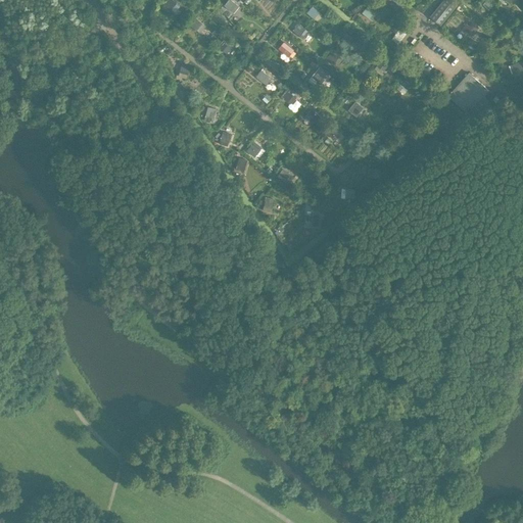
[(171,10),(176,4),(177,3),(173,0),(168,0),(163,5),(171,10)]
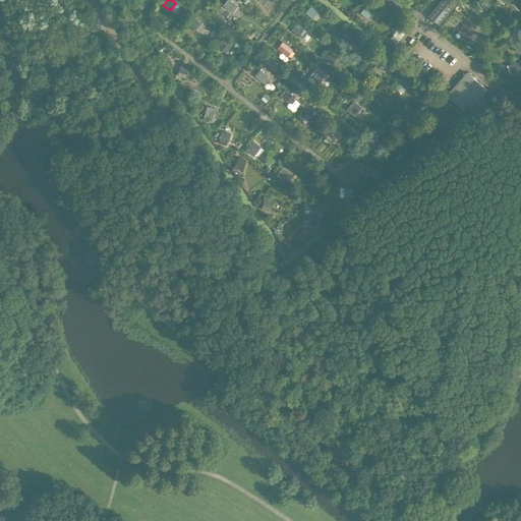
[(238,7),(229,0),(227,0),(223,6),(233,13),(238,7)]
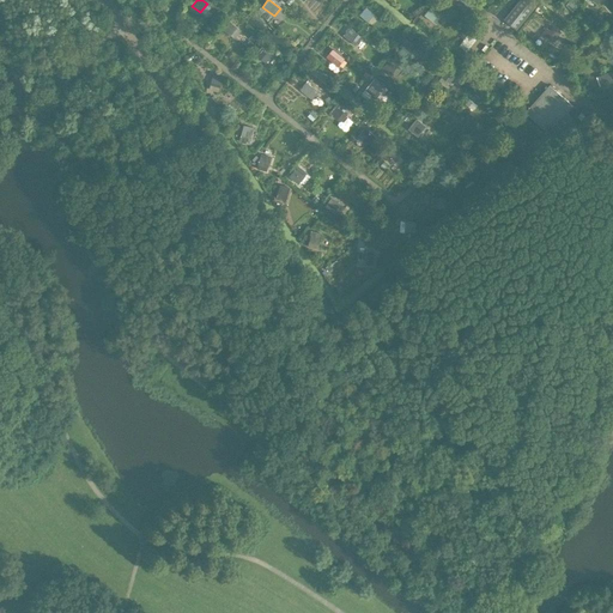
[(528,0),(519,0),(504,19),(516,30),(536,6),(528,0)]
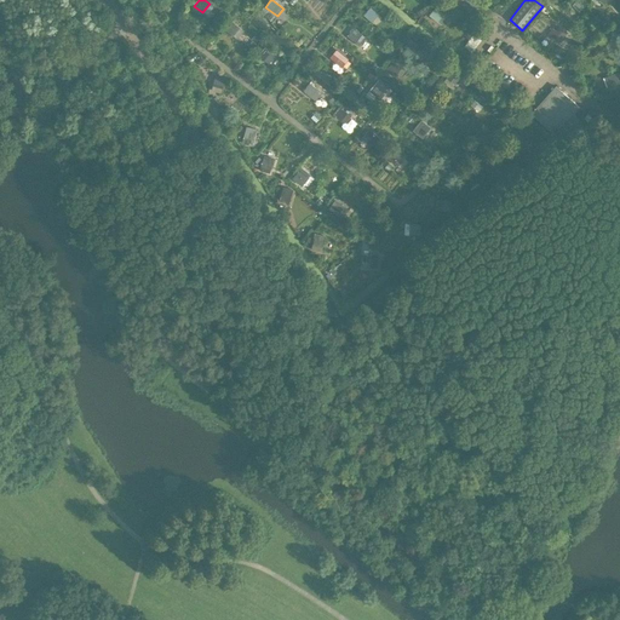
[(382,17),(371,7),(363,16),(375,24),(382,17)]
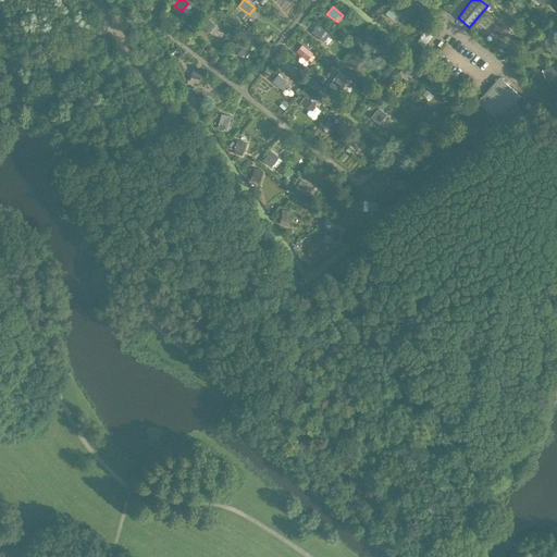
[(393,20),(398,12),(392,7),(385,14),(393,20)]
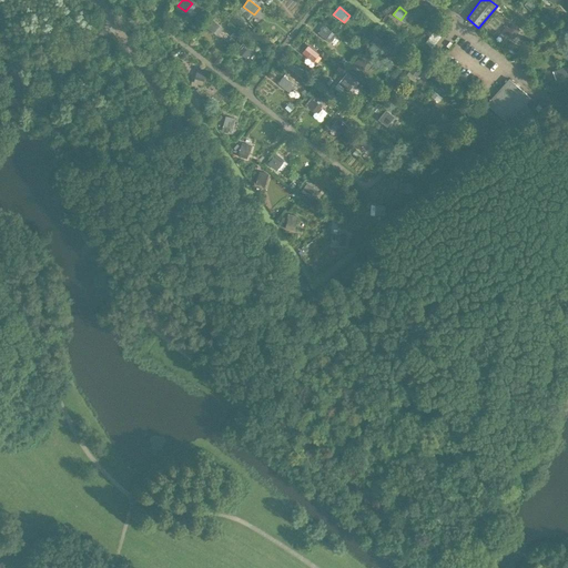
[(223,28),(212,19),(206,27),(217,36),(223,28)]
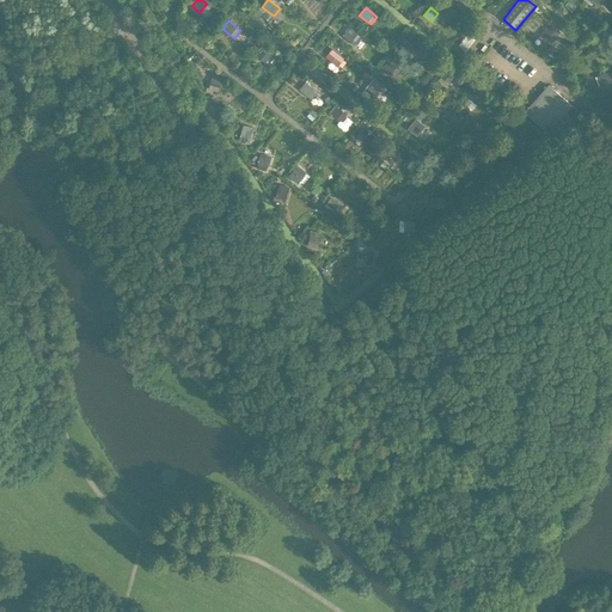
[(549,40),(556,30),(549,24),(540,34),(549,40)]
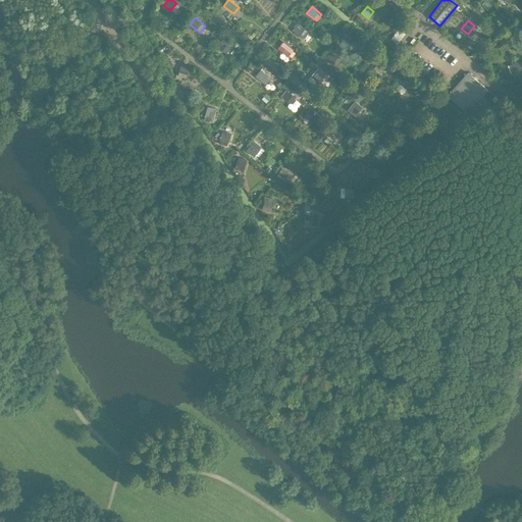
[(308,33),(298,24),(293,32),(302,40),(308,33)]
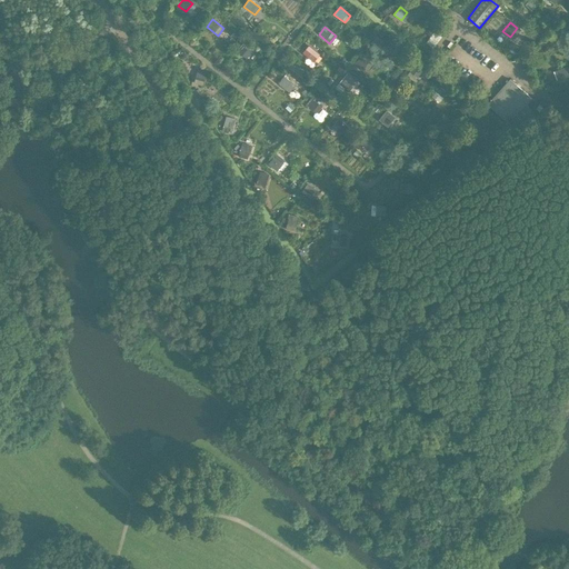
[(433,53),(445,38),(435,31),(425,47),(433,53)]
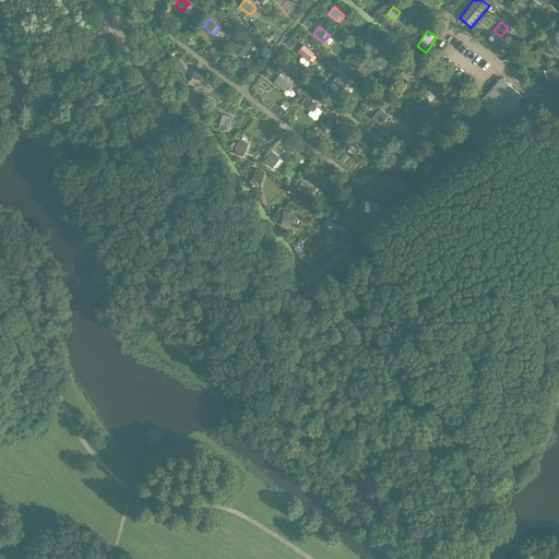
[(370,36),(364,43),(371,48),(377,42),(370,36)]
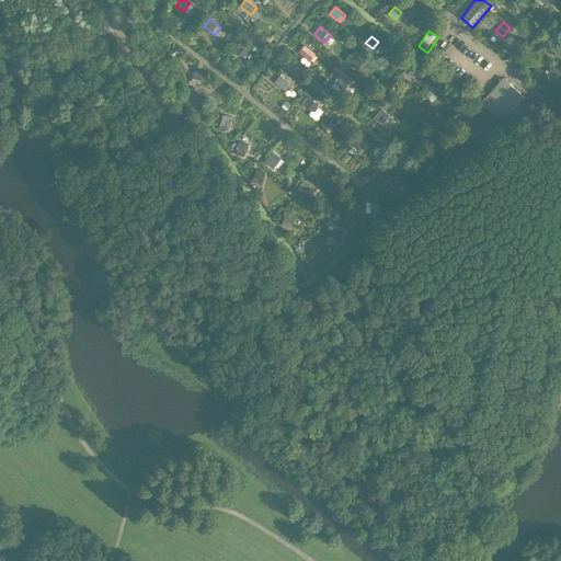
[(249,52),(238,43),(231,52),(233,54),(235,52),(243,58),(249,52)]
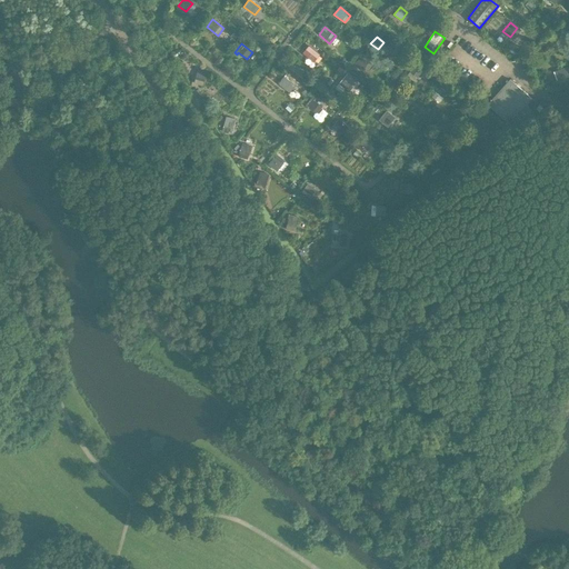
[(313,62),(320,55),(309,46),(302,53),(313,62)]
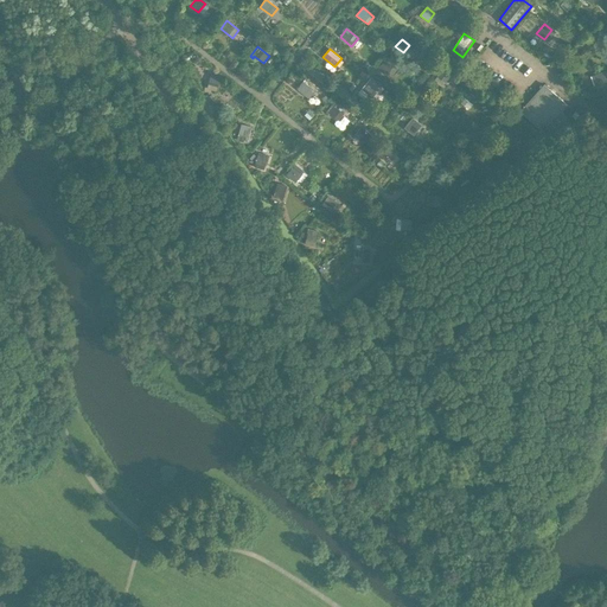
[(388,74),(394,65),(385,58),(379,66),(388,74)]
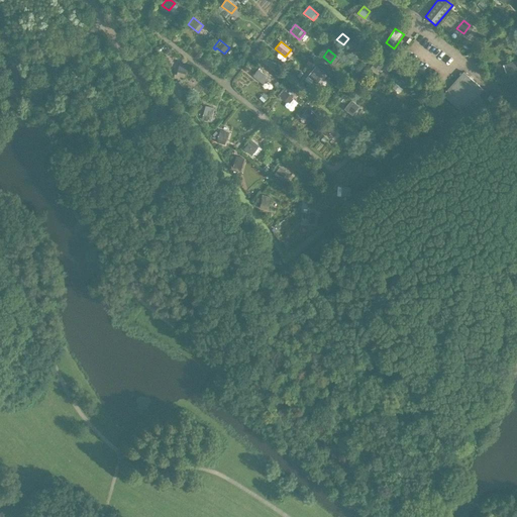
[(376,61),(373,65),(380,71),(383,66),(376,61)]
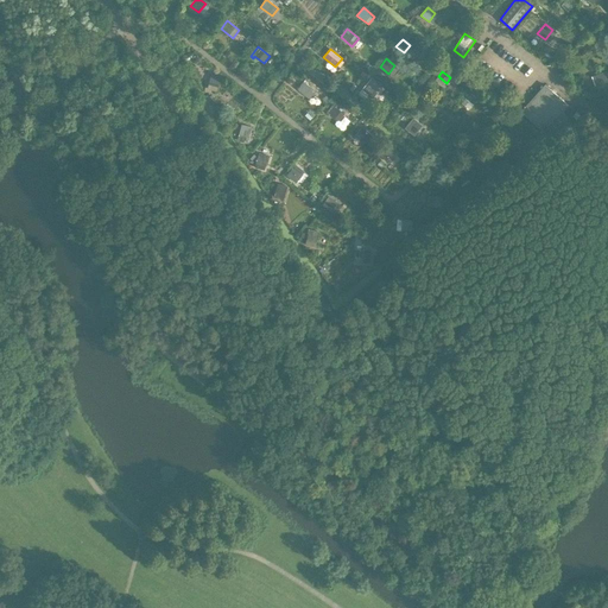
[(607,77),(606,71),(596,75),(600,84),(607,80),(607,77)]
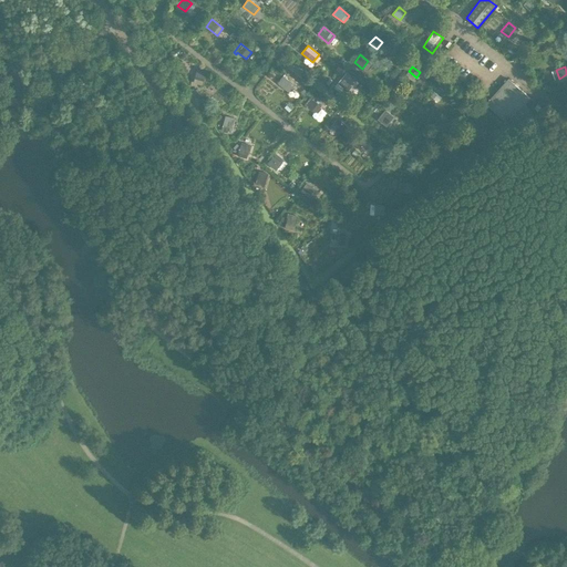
[(202,85),(206,71),(197,69),(193,83),(202,85)]
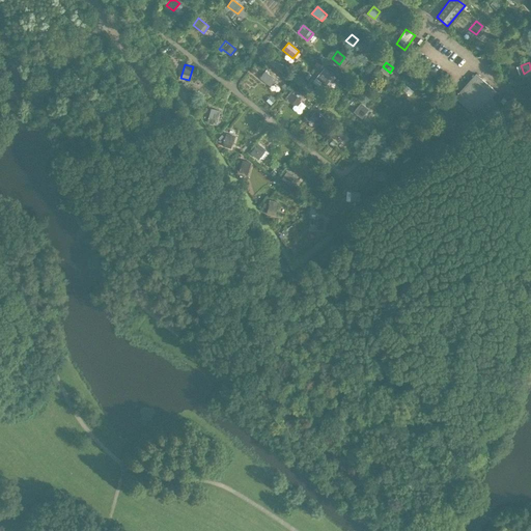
[(327,85),(334,76),(325,67),(316,78),(327,85)]
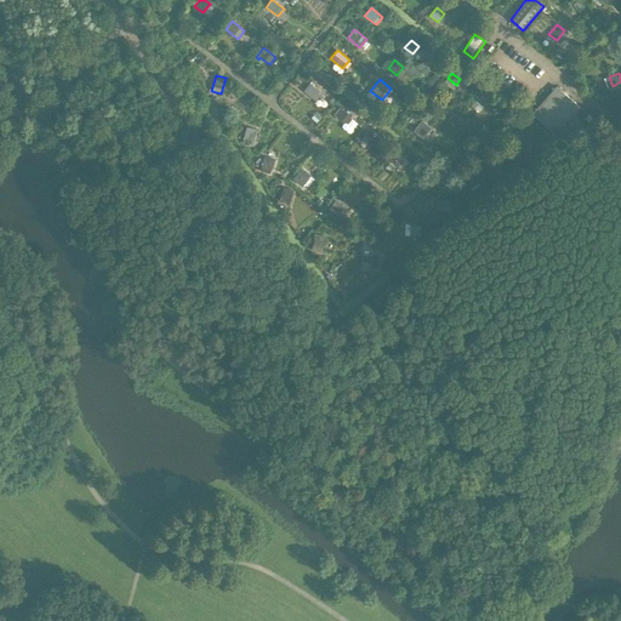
[(323,93),(311,84),(303,92),(317,102),(323,93)]
